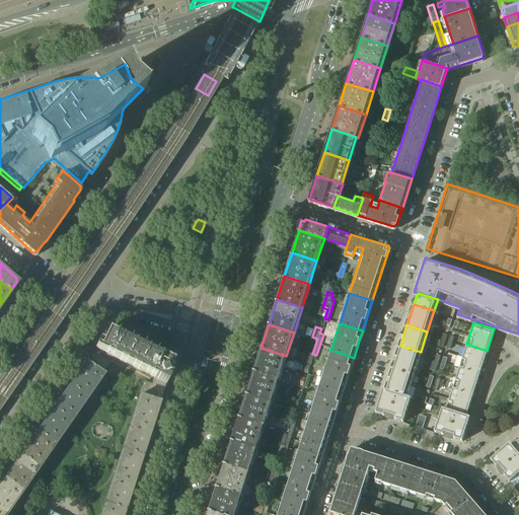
[(159,398),(165,380),(169,372),(166,370),(172,359),(108,327),(99,345),(97,348),(107,353),(109,349),(154,371),(151,380),(144,377),(139,391),(159,398)]
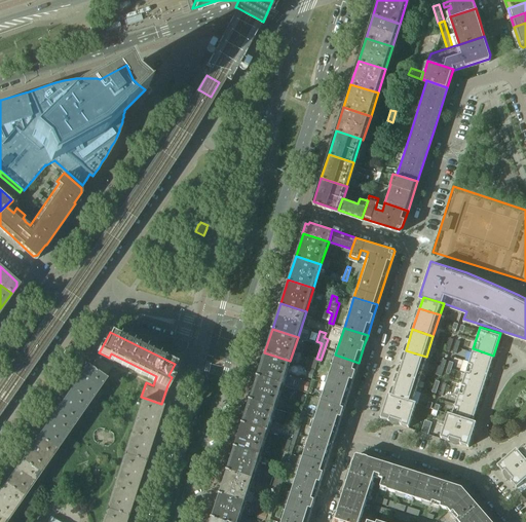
[(486,376),(493,356),(473,348),(465,370),(486,376)]
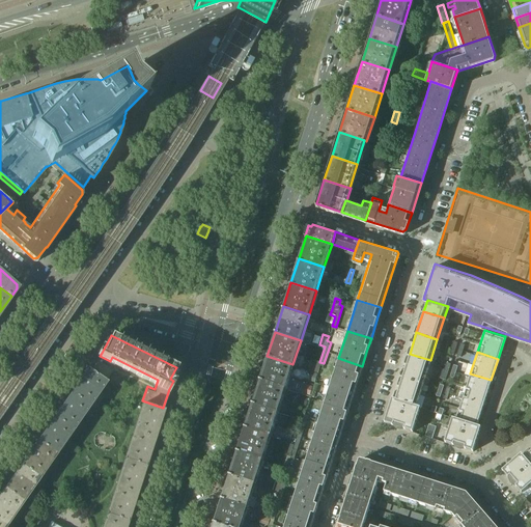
[(423,382),(430,360),(410,354),(402,376),(423,382)]
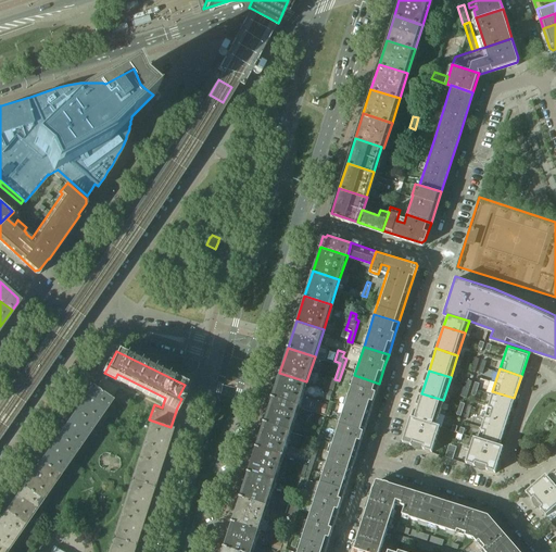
[(299,406),(306,381),(279,373),(272,398),(299,406)]
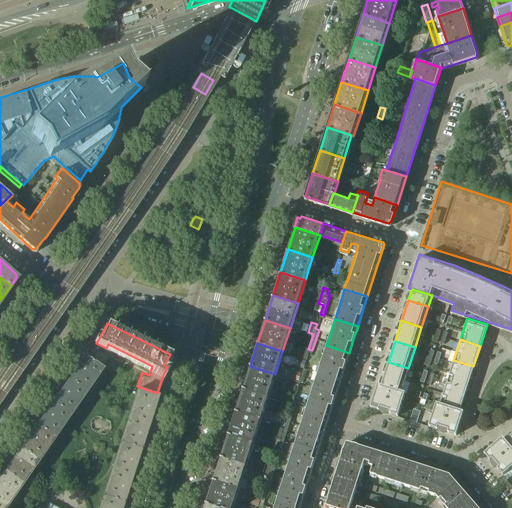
[(95,345),(87,355),(101,365),(108,354),(95,345)]
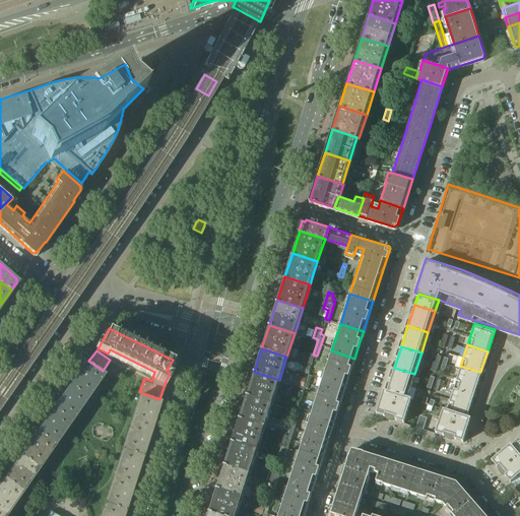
[(345,386),(351,368),(354,359),(331,350),(322,378),(345,386)]
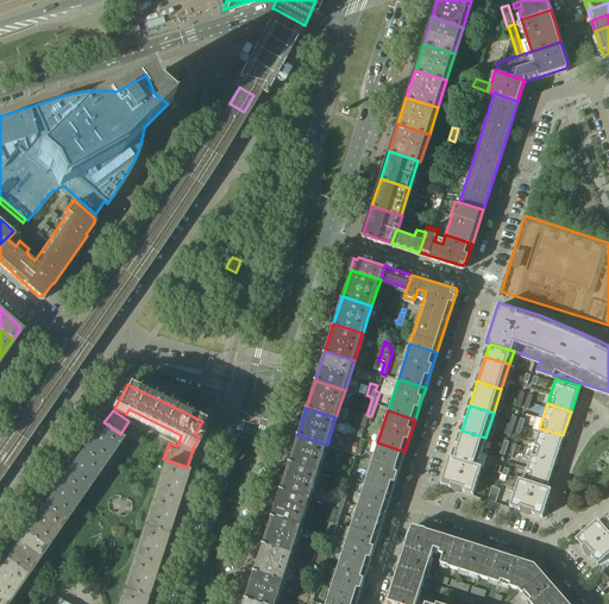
[(102,463),(121,435),(120,434),(104,422),(101,421),(82,448),(102,463)]
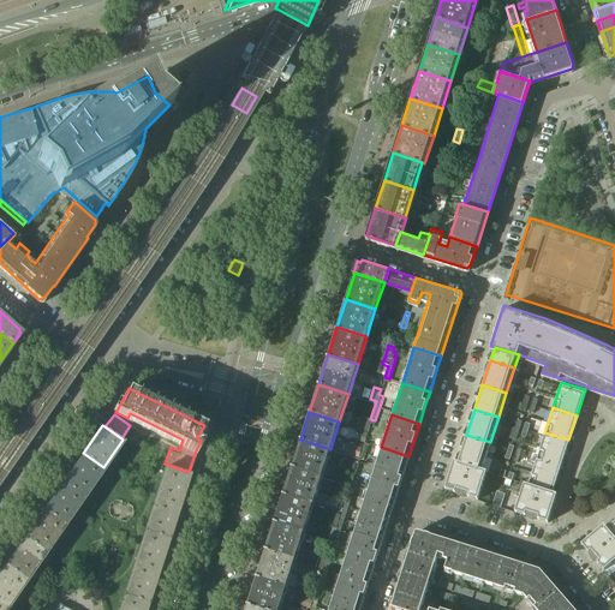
[(560,465),(568,440),(544,432),(536,456),(560,465)]
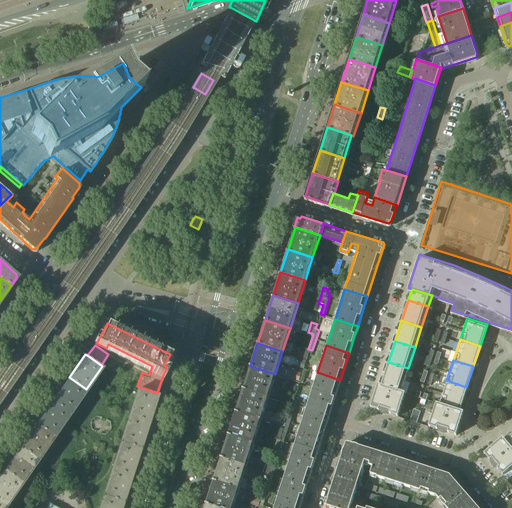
[(402,389),(408,368),(388,362),(382,382),(402,389)]
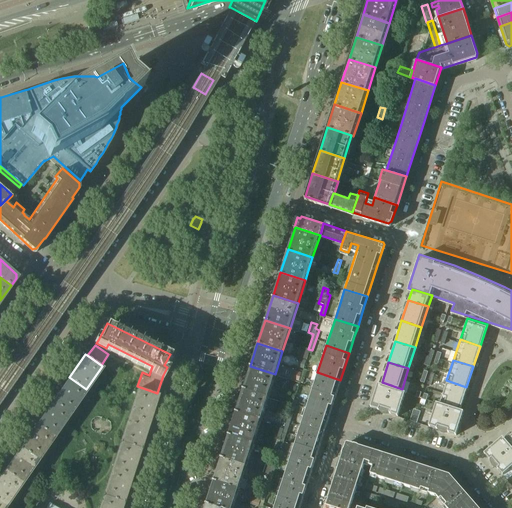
[(268,397),(275,374),(250,366),(243,389),(268,397)]
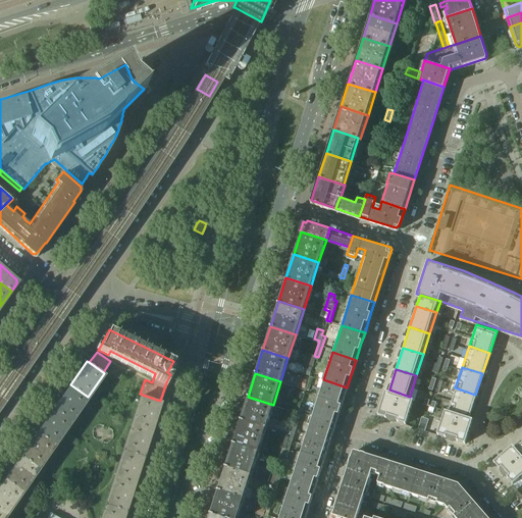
[(345,396),(347,387),(323,379),(321,389),(345,396)]
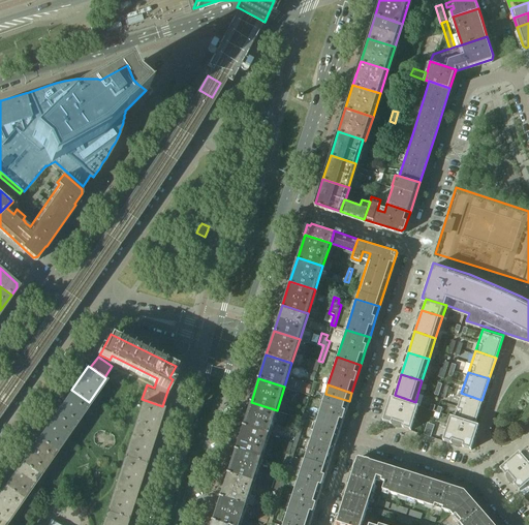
[(72,426),(89,402),(71,390),(55,413),(72,426)]
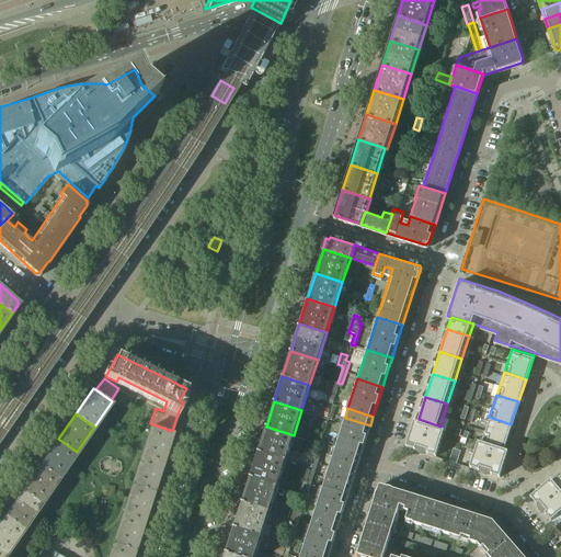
[(504,446),(511,424),(489,417),(482,440),(504,446)]
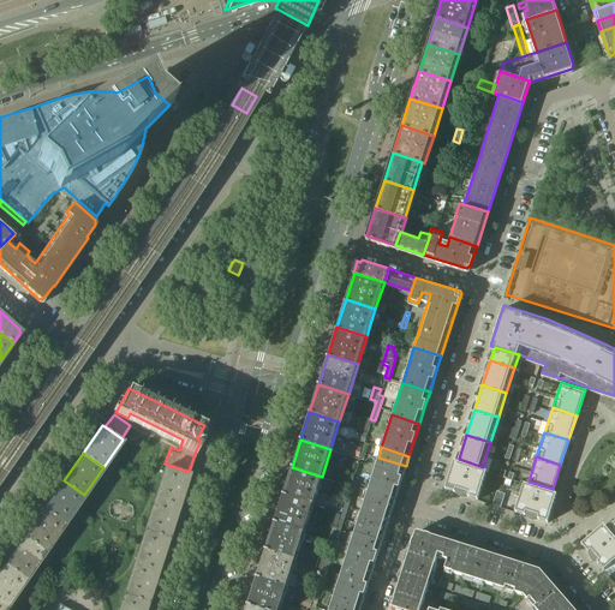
[(395,498),(402,477),(406,466),(378,458),(368,490),(395,498)]
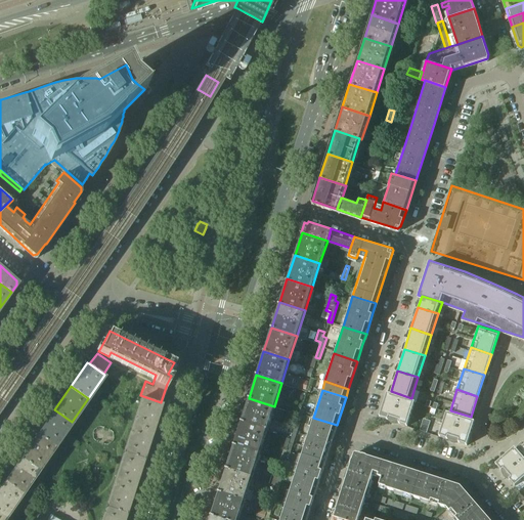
[(407,423),(415,399),(411,398),(391,391),(387,390),(379,414),(407,423)]
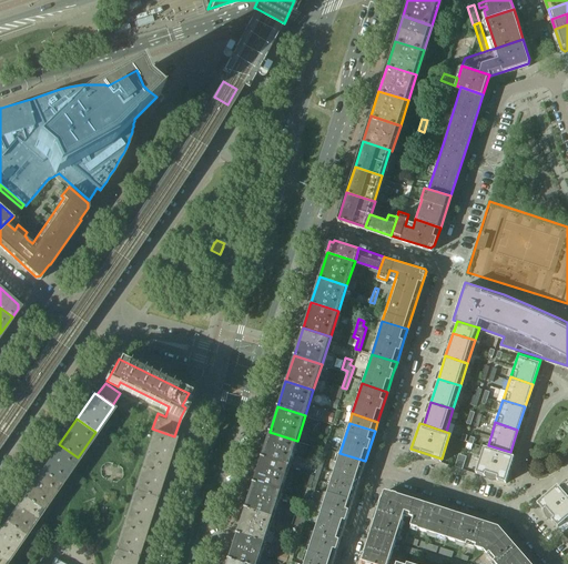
[(165,465),(174,436),(152,429),(143,459),(165,465)]
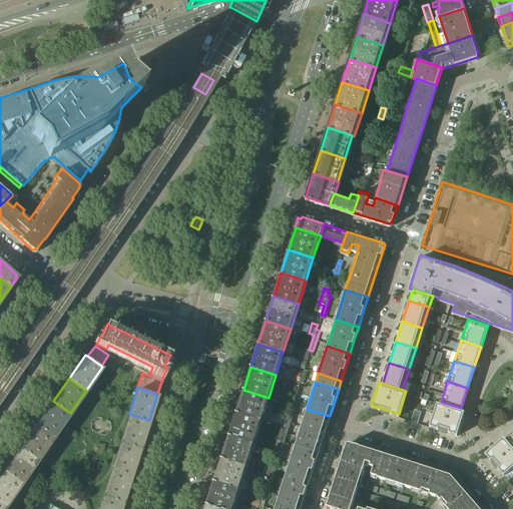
[(261,421),(269,398),(243,390),(236,410),(235,413),(261,421)]
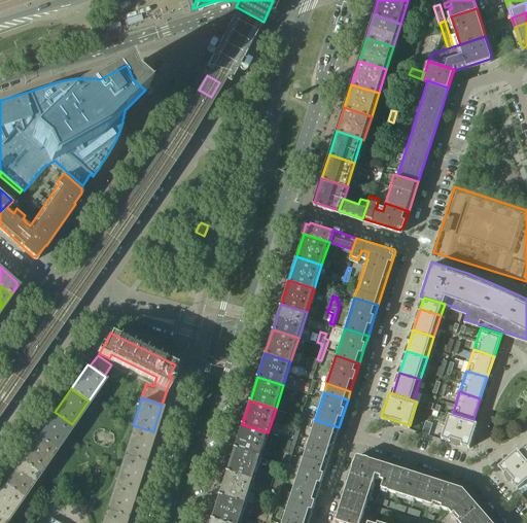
[(288,410),(285,422),(295,425),(299,414),(288,410)]
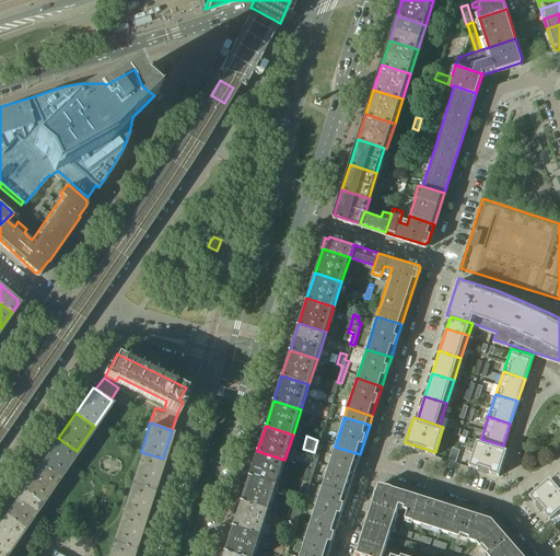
[(58,438),(41,463),(60,475),(77,451),(58,438)]
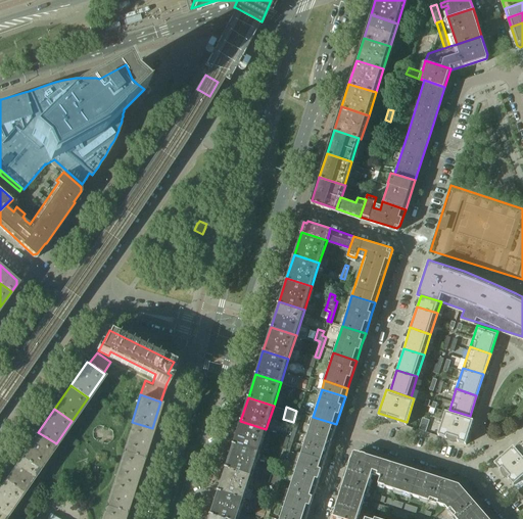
[(470,416),(449,410),(445,409),(438,432),(466,441),(474,418),(470,416)]
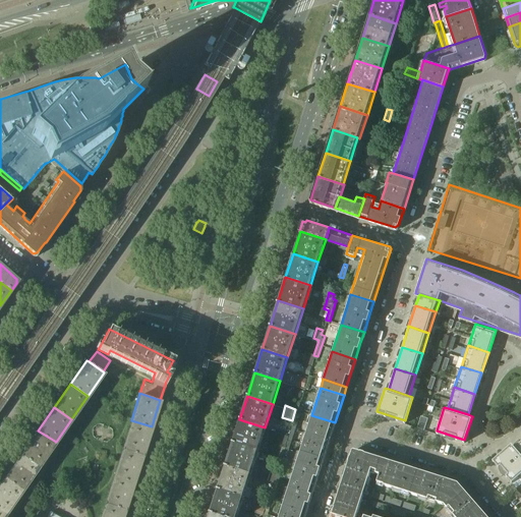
[(297,409),(283,451),(287,452),(300,410),(297,409)]
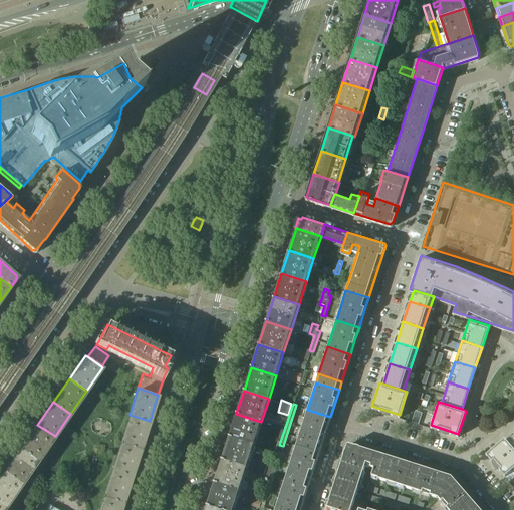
[(324,435),(330,417),(307,410),(301,428),(324,435)]
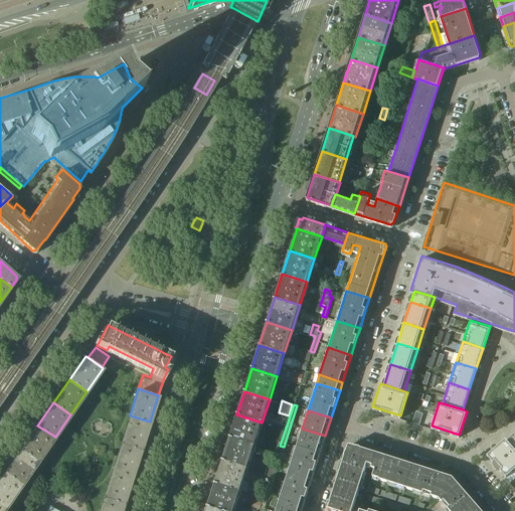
[(254,445),(262,422),(236,414),(229,437),(254,445)]
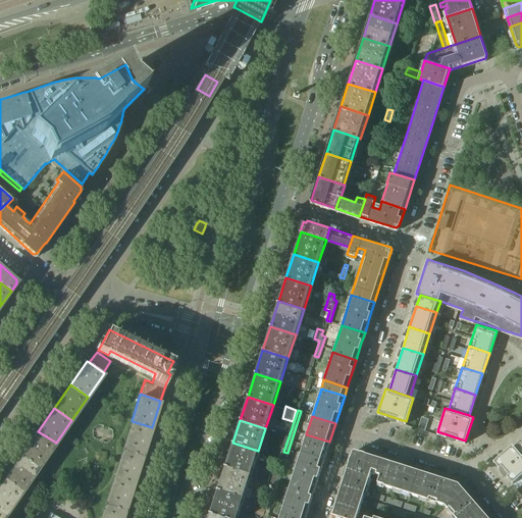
[(143,455),(152,427),(132,421),(122,448),(143,455)]
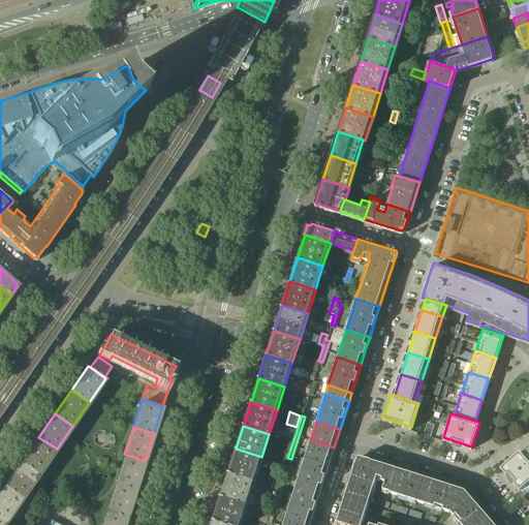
[(39,473),(57,449),(38,437),(22,461),(39,473)]
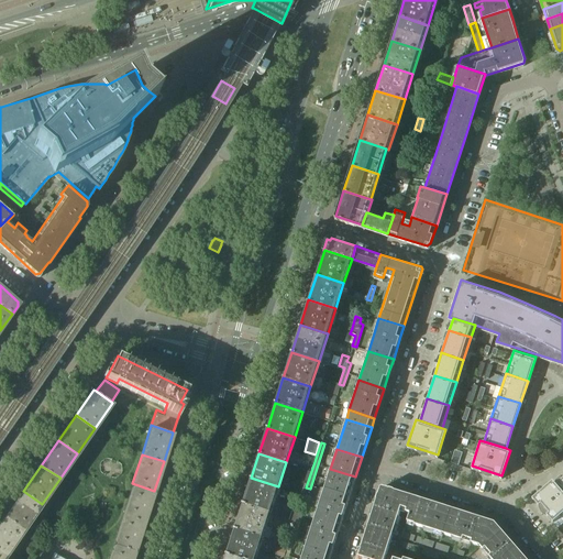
[(352,486),(355,477),(330,469),(327,478),(352,486)]
